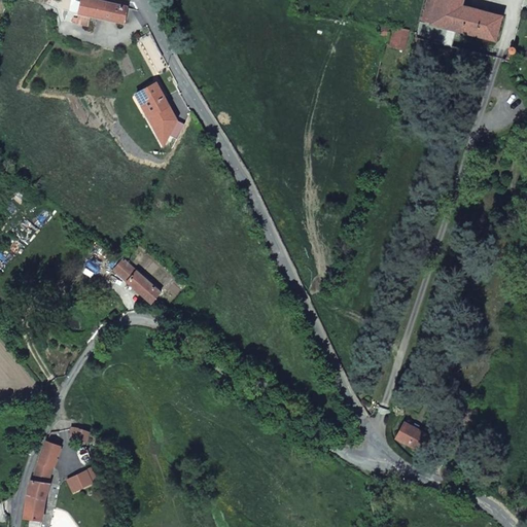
[(123,24),(127,7),(94,0),(93,1),(89,0),(82,0),(78,19),(74,18),(73,23),(88,27),(90,16),(123,24)]
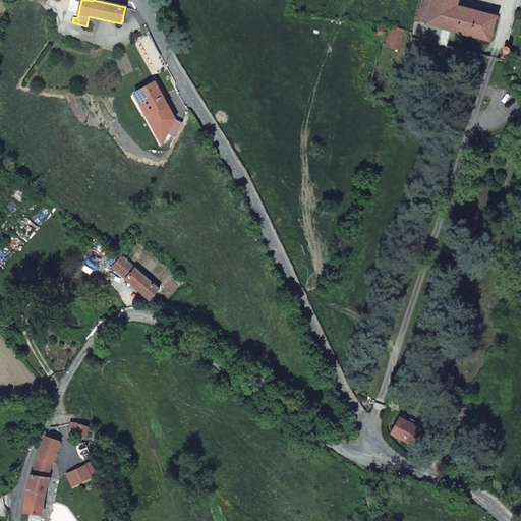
[(466,14),(469,0),(438,0),(431,32),(497,47),(502,22),(466,14)]
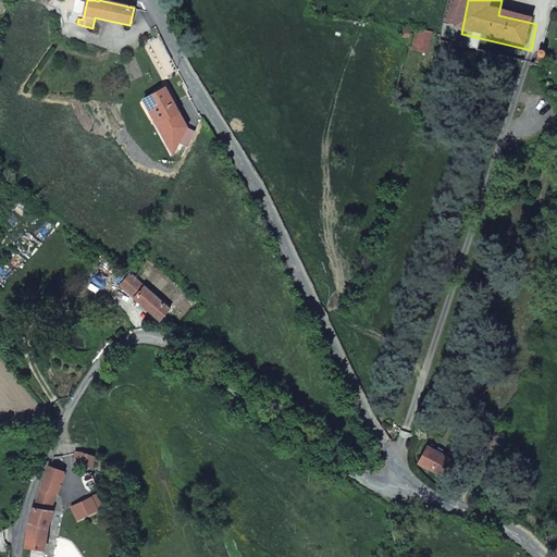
[(431,60),(435,44),(415,39),(412,46),(417,47),(413,58),(431,60)]
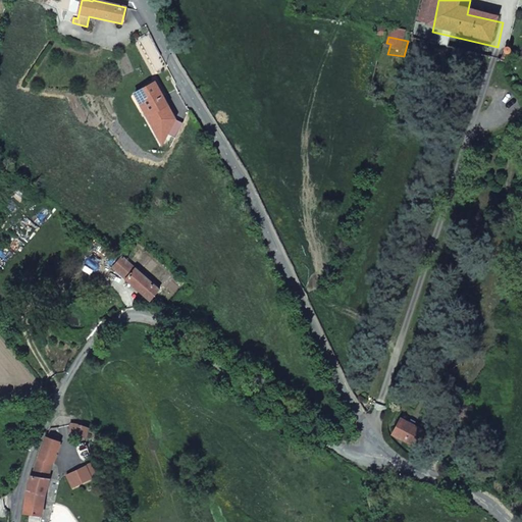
[(445,45),(442,53),(452,55),(454,48),(445,45)]
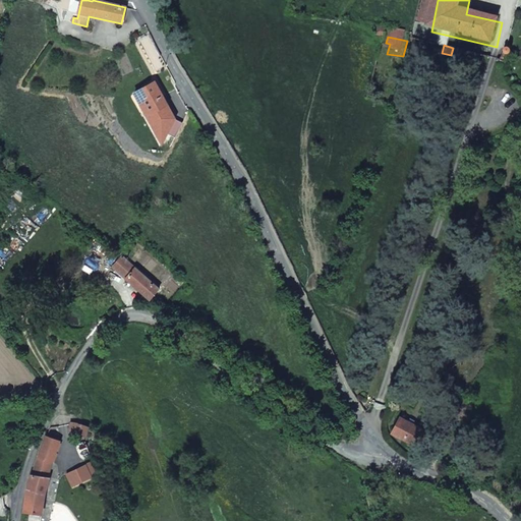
[(510,70),(515,71),(519,51),(514,50),(510,70)]
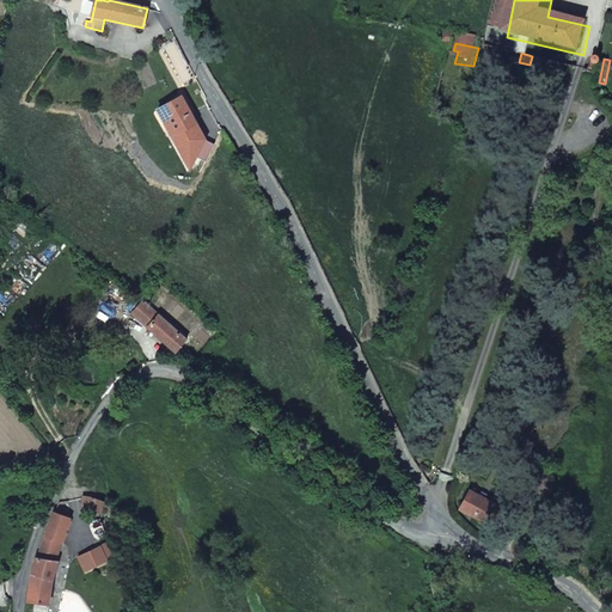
[(158,109),(189,170),(199,158),(206,160),(215,145),(207,141),(182,96),(158,109)]
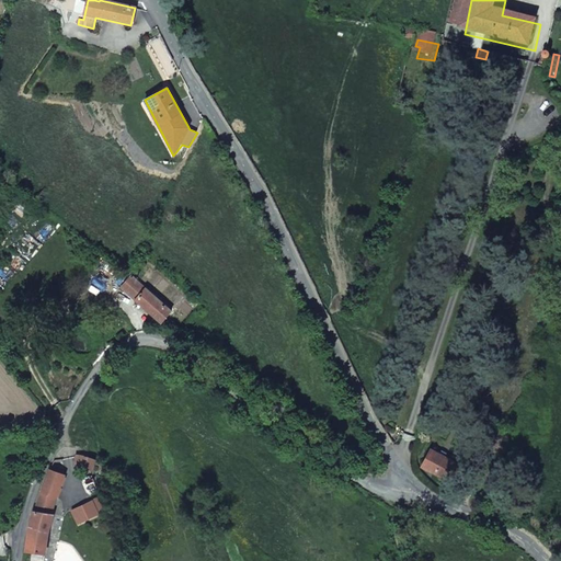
[(122,288),(161,322),(171,311),(132,276),(122,288)]
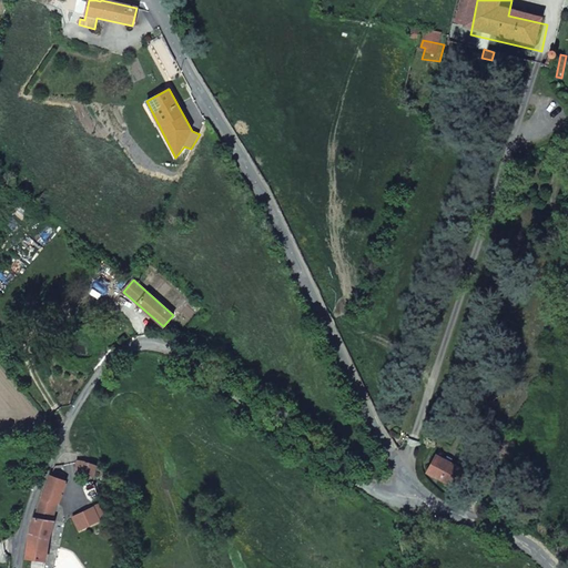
[(79,475),(92,476),(91,465),(79,458),(77,463),(78,466),(78,475),(79,475)]
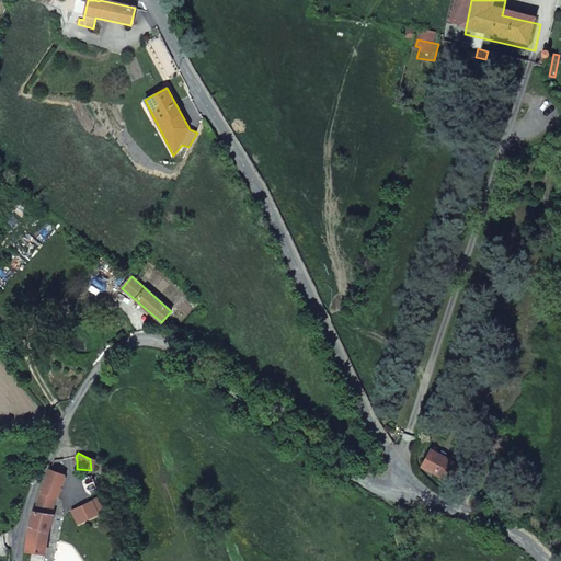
[(437,460),(430,476),(451,488),(459,471),(437,460)]
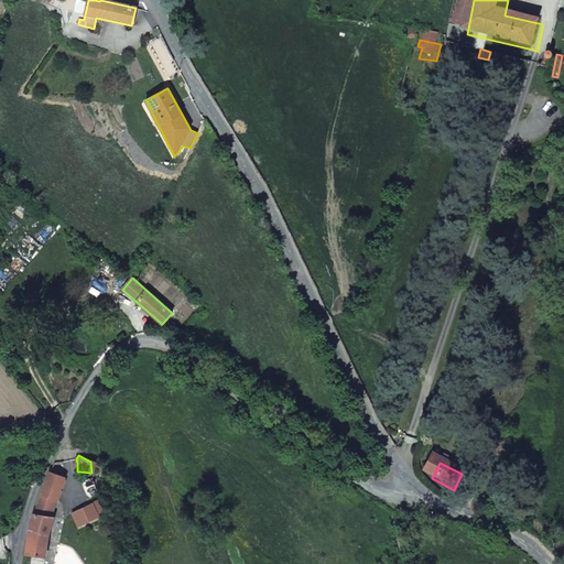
[(51,517),(53,510),(65,478),(51,473),(43,492),(35,514),(51,517)]
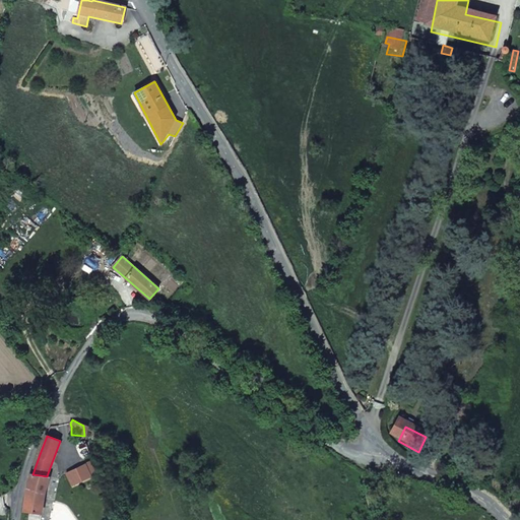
[(76,469),(81,481),(90,477),(84,465),(76,469)]
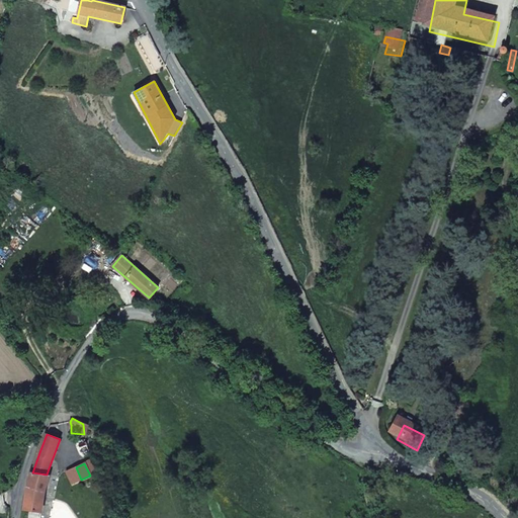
[(66,472),(71,485),(81,480),(76,467),(66,472)]
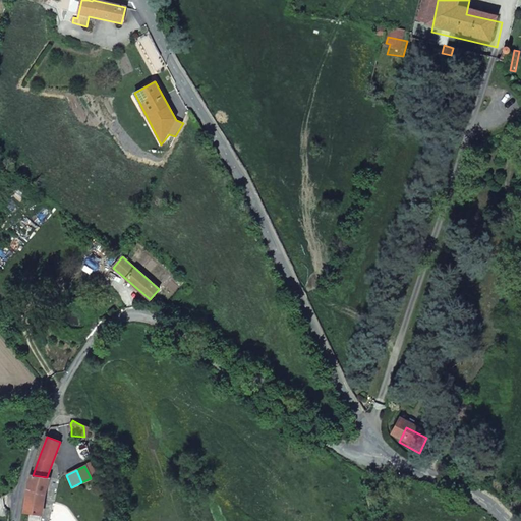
[(26,491),(23,513),(41,516),(44,496),(49,478),(47,477),(33,475),(26,491)]
